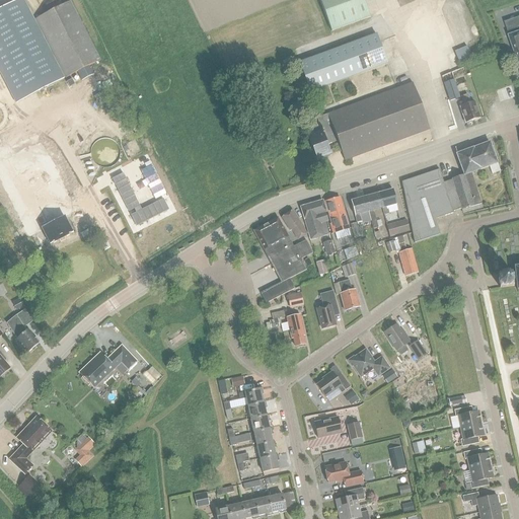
[(20,0),(17,0),(0,9),(0,74),(15,104),(62,80),(20,0)]
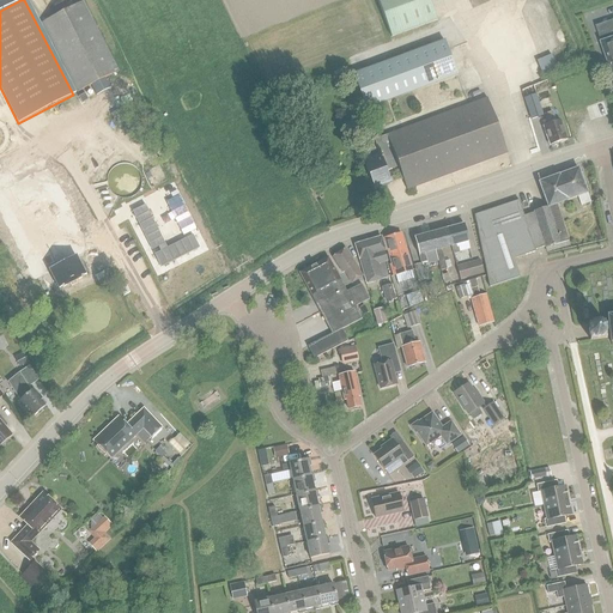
[(377,0),(392,37),(437,20),(429,0),(377,0)]
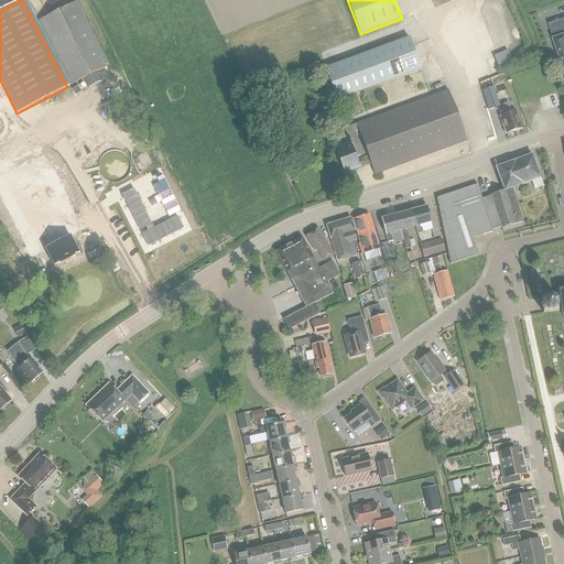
[(76,1),(39,21),(72,85),(84,78),(89,89),(101,82),(96,72),(109,65),(76,1)]
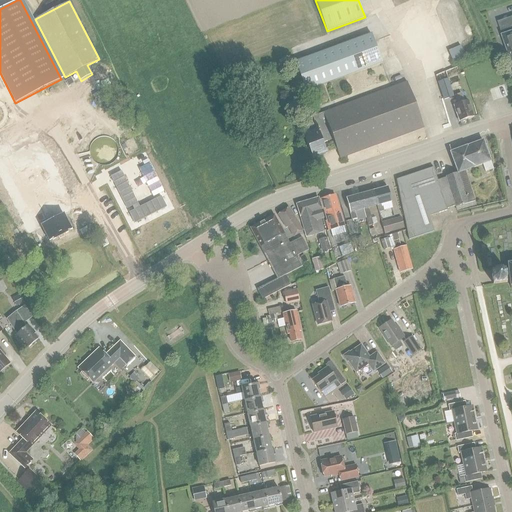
[(511,17),(498,22),(503,36),(511,58),(510,58),(511,64),(511,17)]
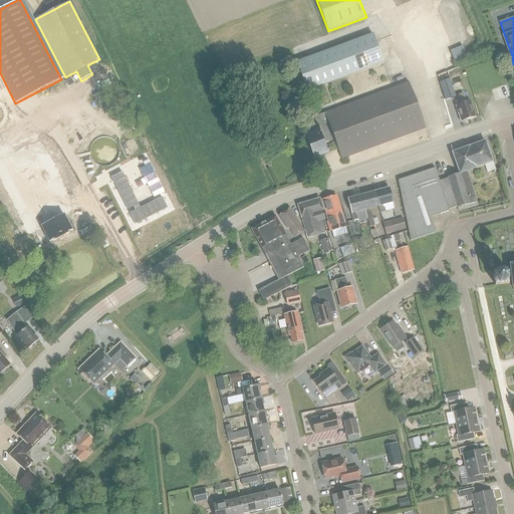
[(307,91),(383,63),(372,33),(296,61),(307,91)]
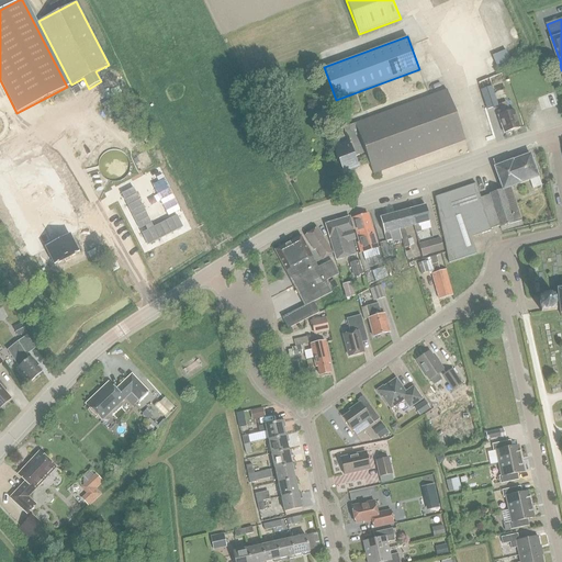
[(499,64),(509,59),(505,49),(495,54),(499,64)]
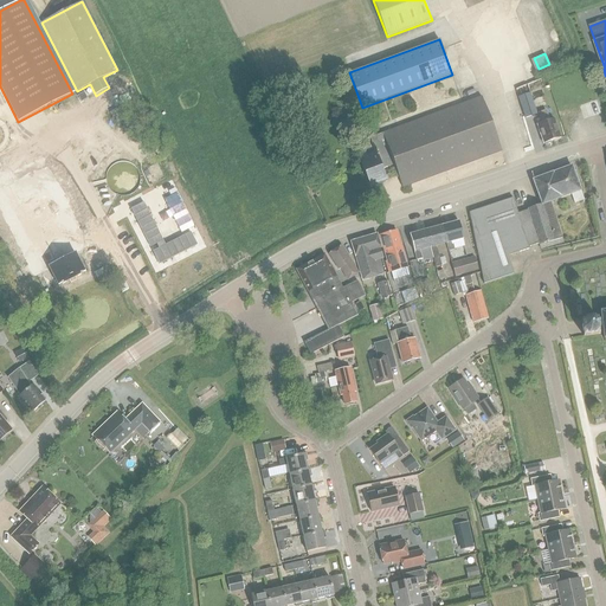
[(517,97),(526,118),(536,114),(529,94),(517,97)]
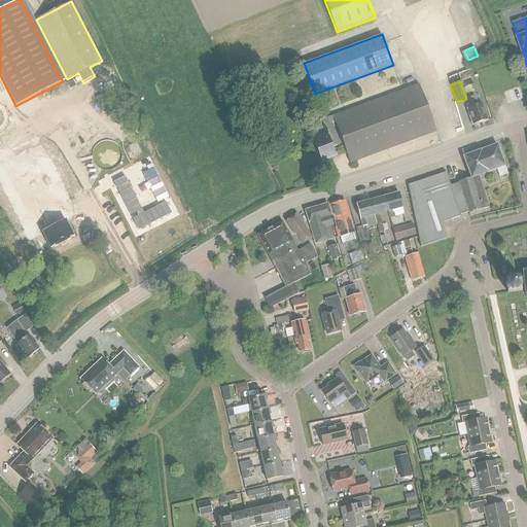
[(419,84),(321,120),(326,133),(313,138),(322,163),(337,156),(334,147),(343,144),(350,163),(436,132),(419,84)]
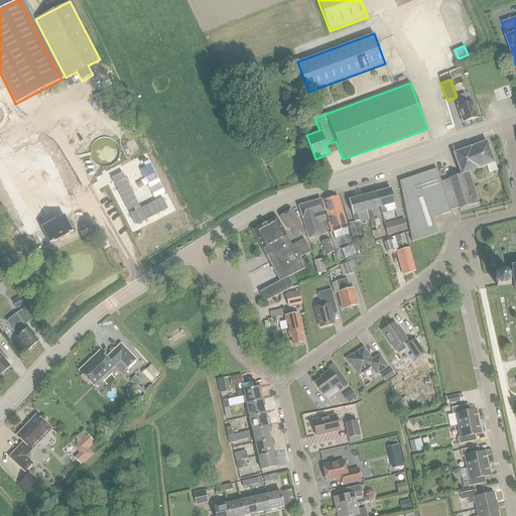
[(472,101),(468,102),(465,94),(458,97),(461,104),(458,105),(463,123),(477,118),(472,101)]
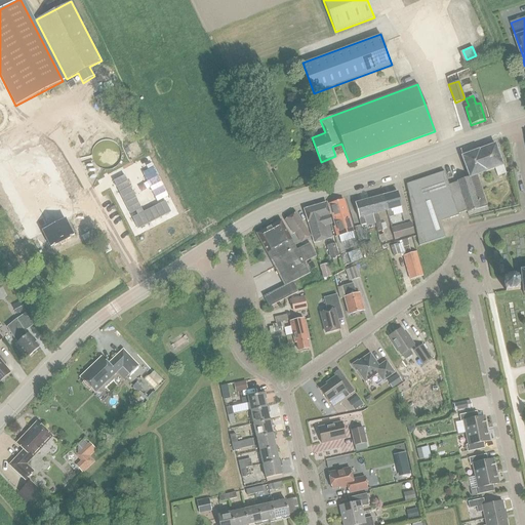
[(59,223),(65,219),(74,215),(66,200),(69,199),(37,134),(0,153),(0,179),(30,238),(42,232),(59,223)]
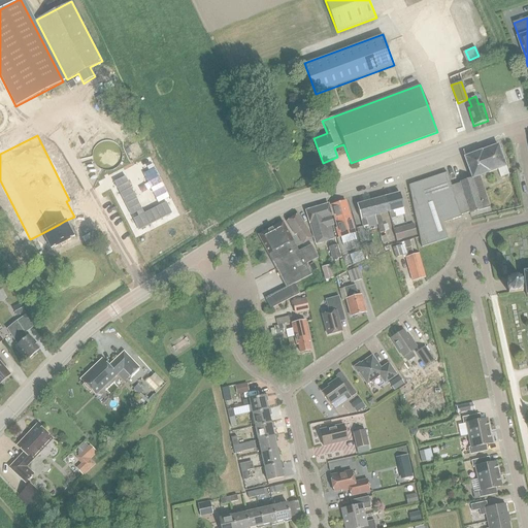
[(481,151),(488,172),(497,170),(500,178),(508,176),(498,145),(481,151)]
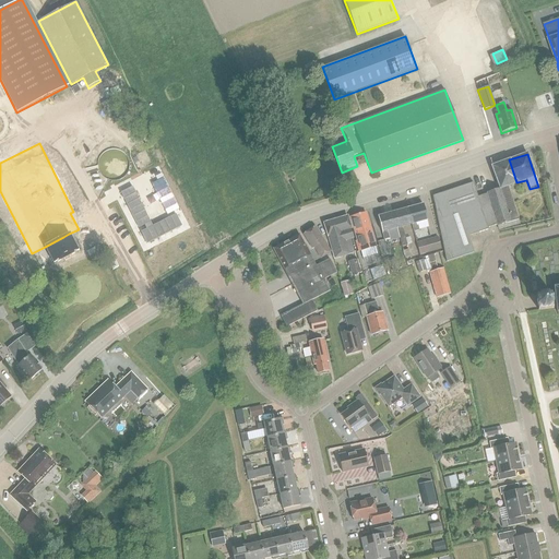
[(486,194),(484,195),(494,226),(496,226),(497,227),(518,219),(507,186),(516,182),(509,159),(491,165),(499,189),(486,193),(486,194)]
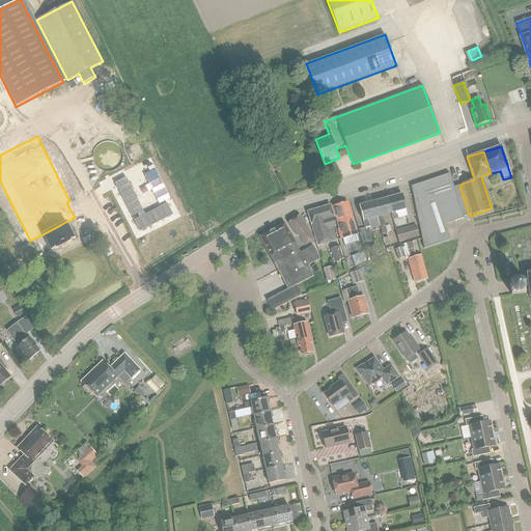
[(156,168),(143,175),(160,205),(172,199),(156,168)]
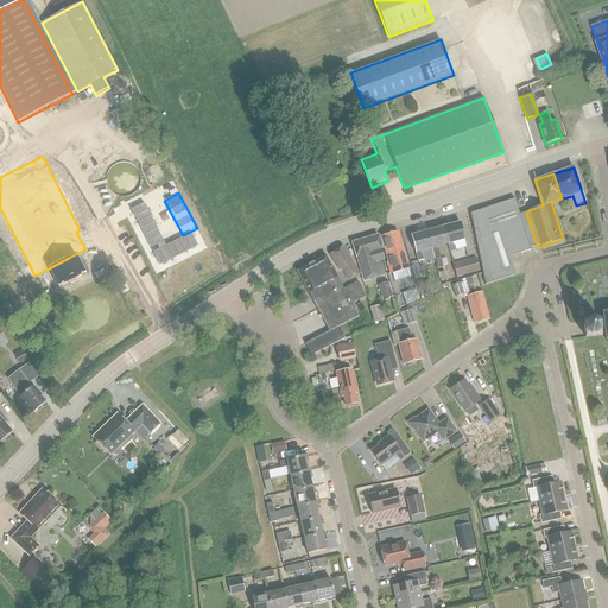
[(470,213),(482,272),(486,285),(514,274),(510,258),(531,251),(530,248),(537,246),(526,213),(519,214),(514,198),(470,213)]
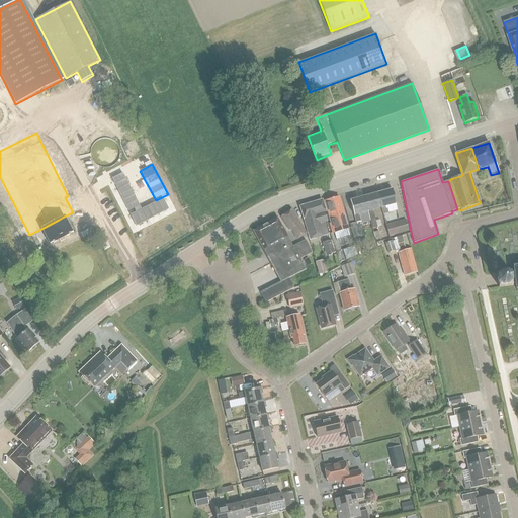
[(162,199),(141,210),(139,205),(122,174),(112,179),(128,210),(134,208),(136,212),(131,216),(136,226),(168,209),(162,199)]
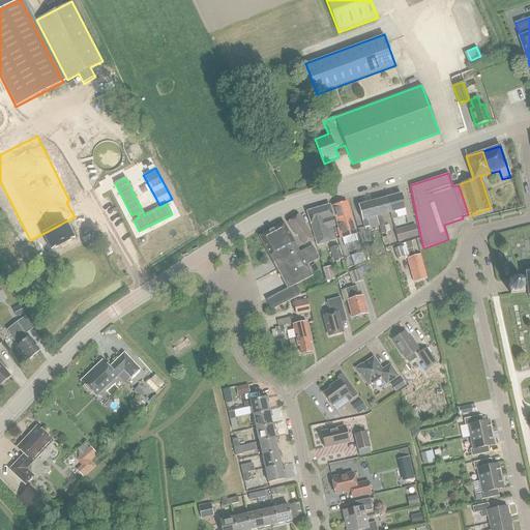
[(386,198),(392,219),(398,218),(395,213),(395,214),(394,211),(405,209),(401,194),(386,198)]
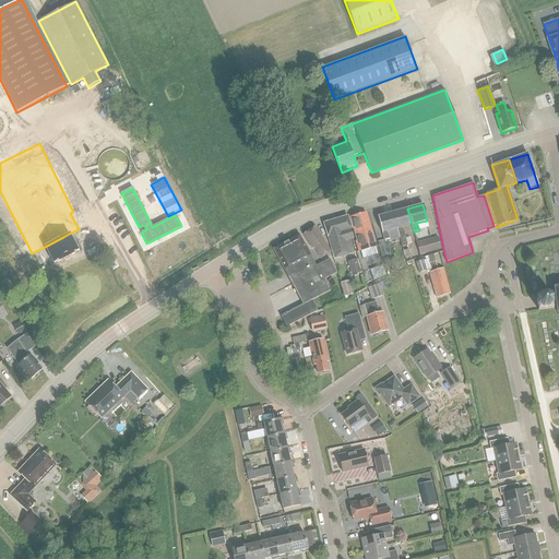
[(414,233),(414,232),(407,209),(392,213),(402,247),(407,246),(403,229),(402,229),(401,227),(412,225),(414,233)]
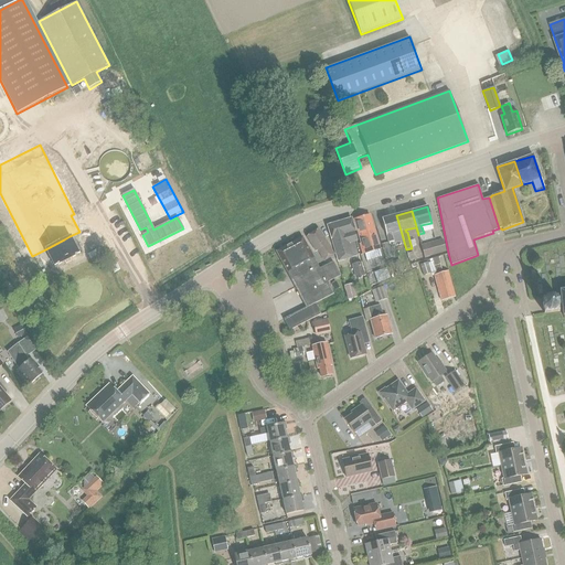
[(361,244),(360,244),(362,254),(380,249),(370,215),(354,220),(361,244)]
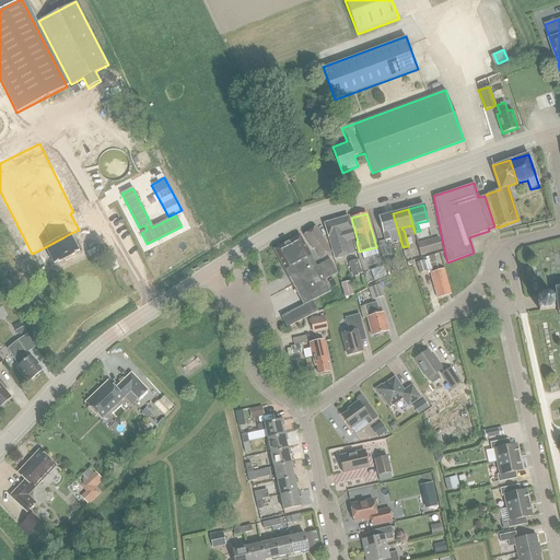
[(403,247),(393,213),(378,217),(384,241),(391,240),(388,234),(387,234),(387,232),(397,229),(403,247)]
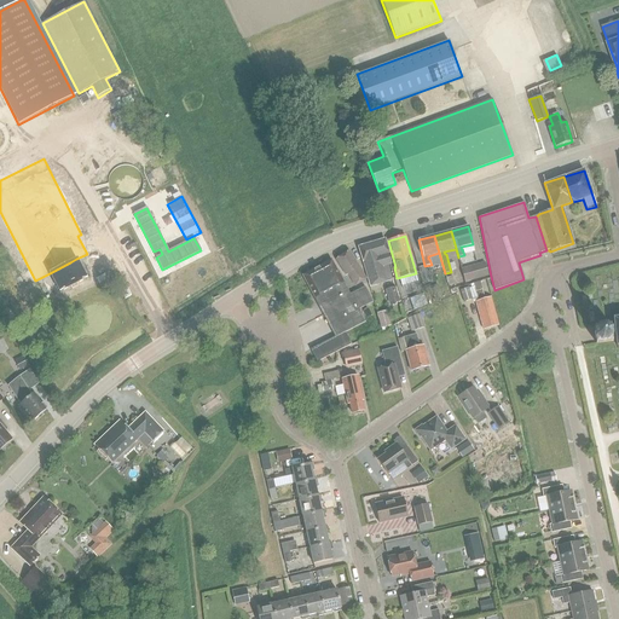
[(385,239),(359,248),(363,260),(365,260),(365,267),(370,285),(391,279),(387,265),(391,264),(385,239)]
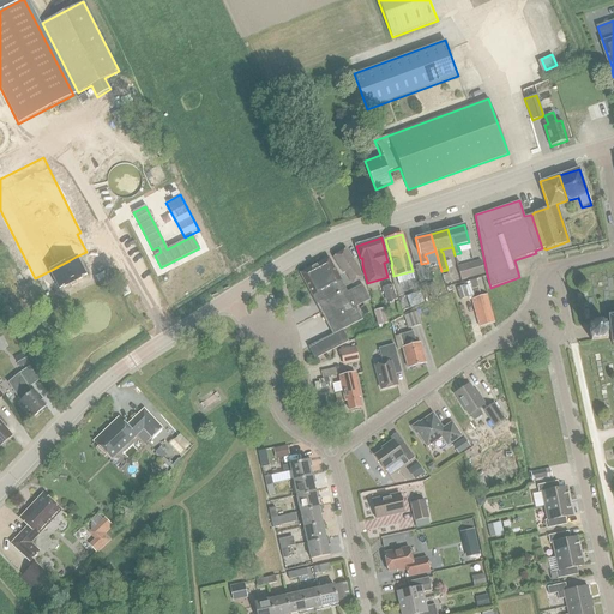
[(353,284),(363,277),(345,250),(333,258),(343,274),(344,272),(353,284)]
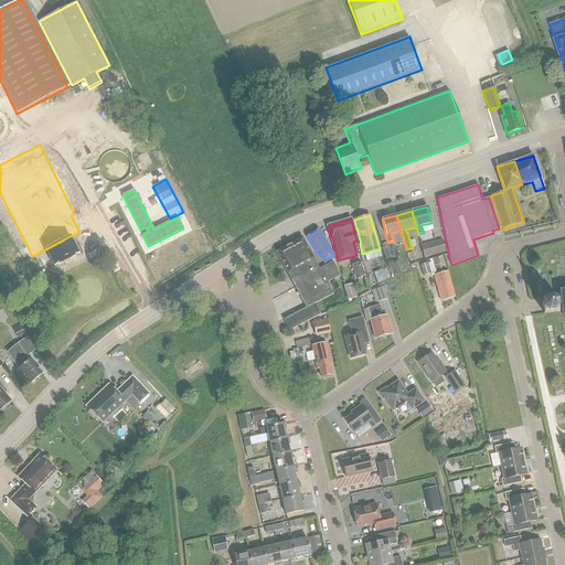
[(80,255),(70,236),(64,240),(45,249),(55,267),(80,255)]
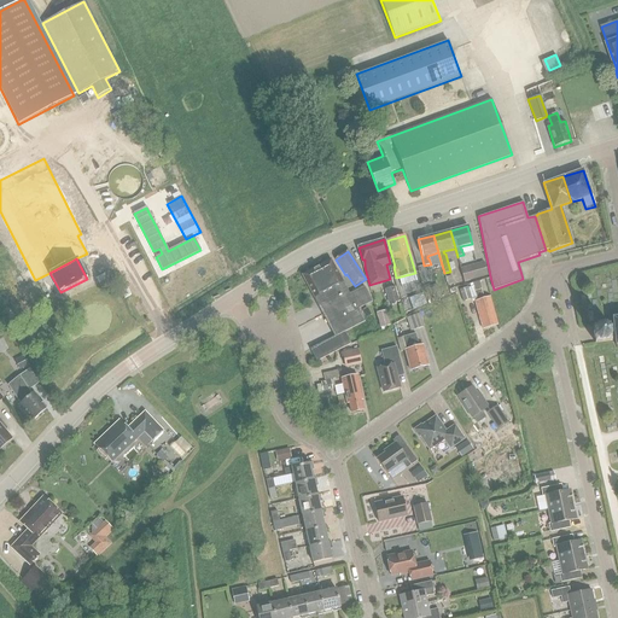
[(344,332),(365,321),(359,309),(372,302),(363,286),(349,293),(340,273),(338,274),(331,260),(302,275),(334,337),(309,350),(316,362),(350,344),(344,332)]
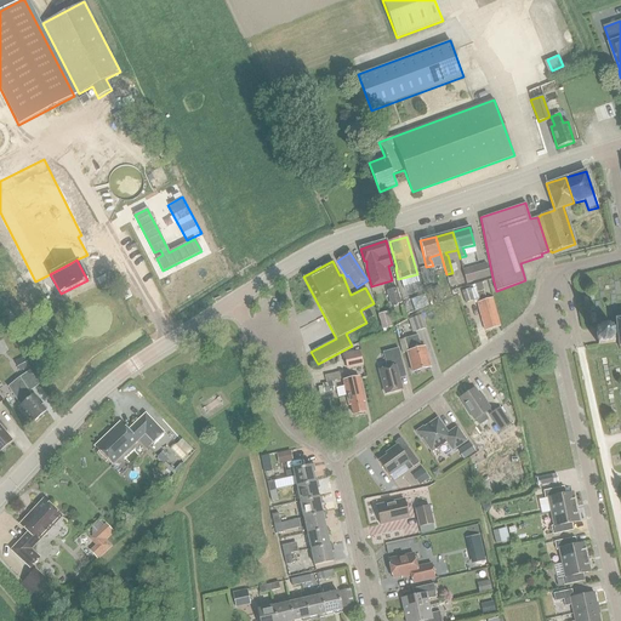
[(472,267),(476,281),(490,277),(486,263),(472,267)]
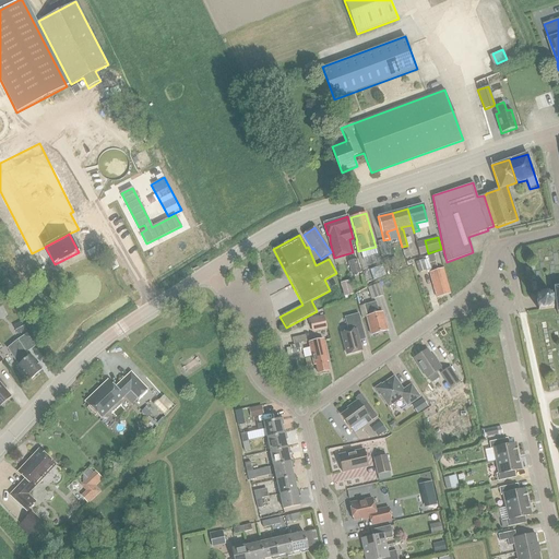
[(419,256),(428,253),(425,240),(419,242),(417,242),(416,242),(419,256)]
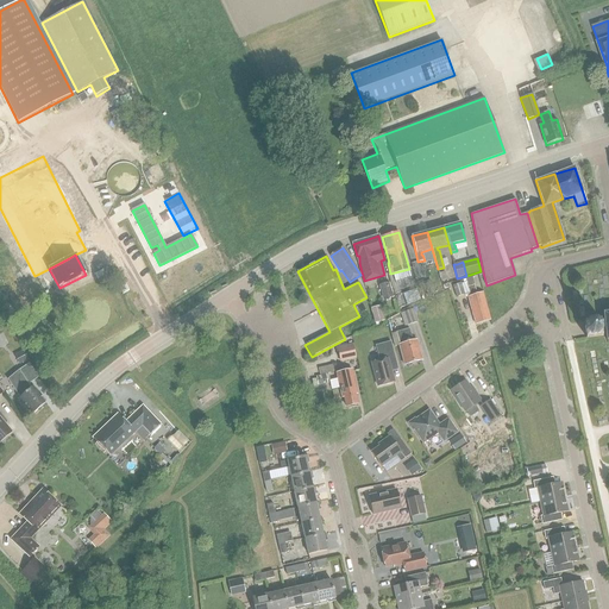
[(468,277),(463,280),(465,288),(468,287),(470,296),(468,297),(476,325),(490,320),(482,293),(477,294),(471,276),(468,277)]
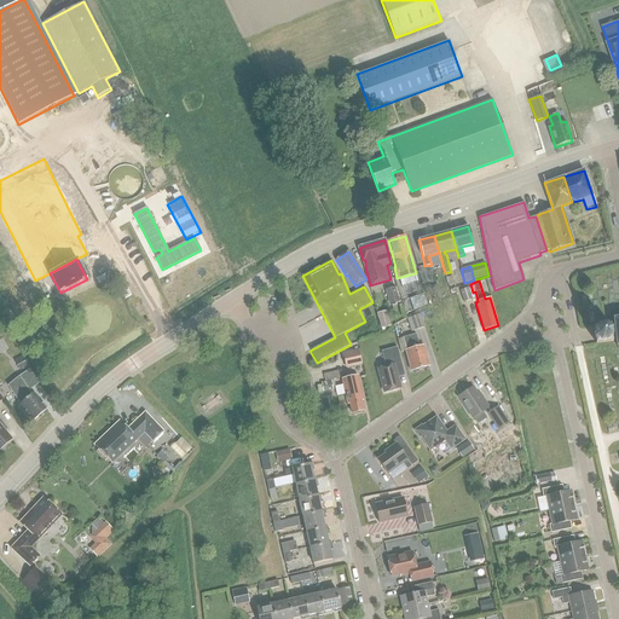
[(438,285),(426,288),(428,299),(440,295),(438,285)]
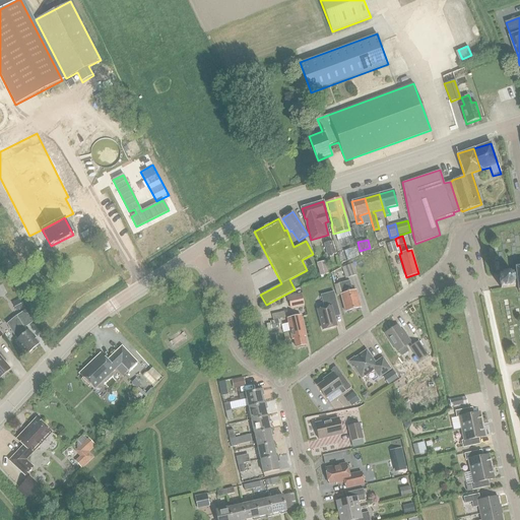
[(331,241),(324,244),(327,256),(335,254),(331,241)]
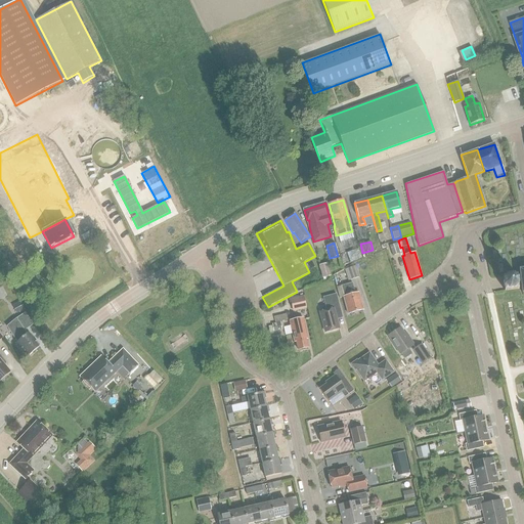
[(396,244),(389,246),(392,256),(400,253),(400,255),(403,254),(401,248),(400,248),(398,244),(397,245),(396,244)]
